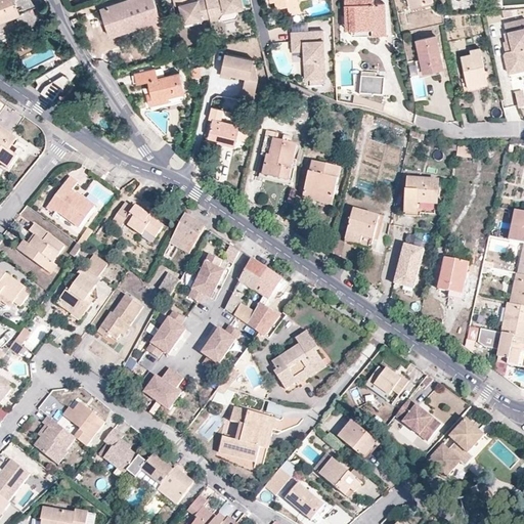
[(15,0),(0,0),(0,20),(20,13),(15,0)]
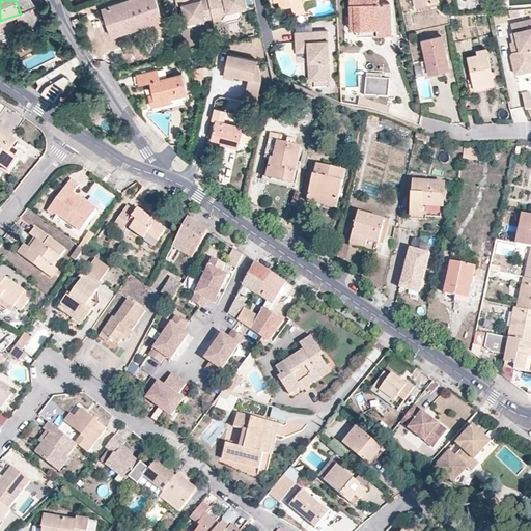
[(21,0),(23,8),(37,5),(35,0),(21,0)]
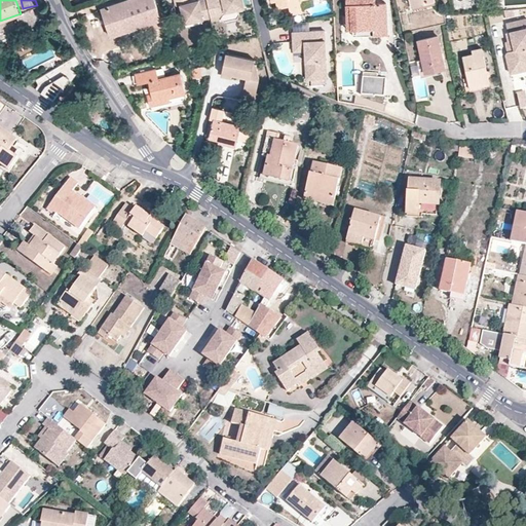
[(155,0),(124,0),(101,8),(110,36),(149,23),(151,29),(162,26),(160,19),(161,17),(155,0)]
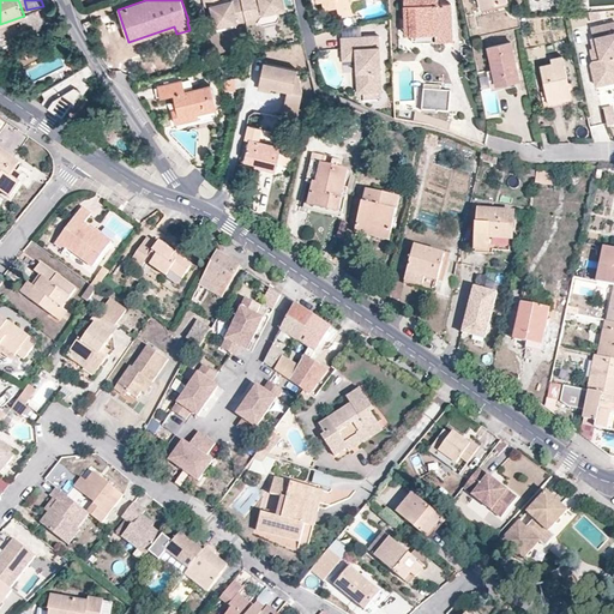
[(204,0),(205,6),(210,5),(214,17),(223,14),(224,24),(247,19),(241,0),(230,0),(223,2),(222,0),(204,0)]
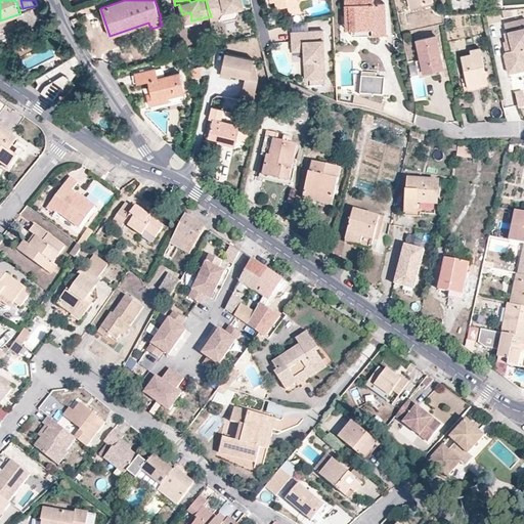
[(206,0),(211,16),(211,19),(220,17),(224,12),(245,8),(242,0),(206,0)]
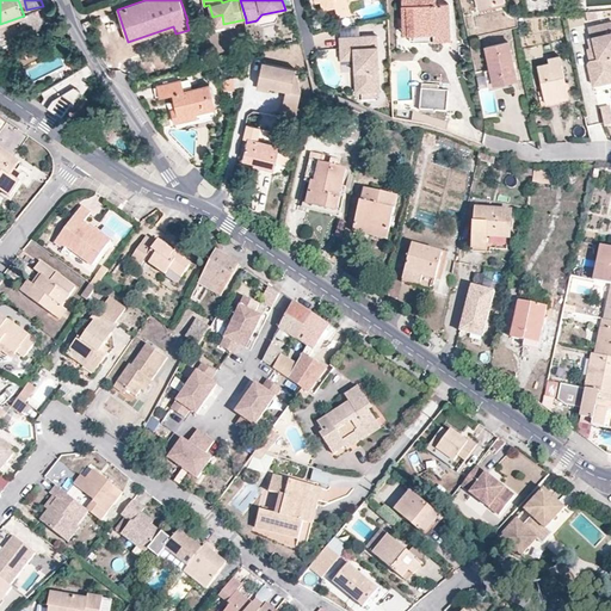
[(313,0),(314,4),(320,2),(322,11),(335,8),(335,12),(352,8),(350,0),(313,0)]
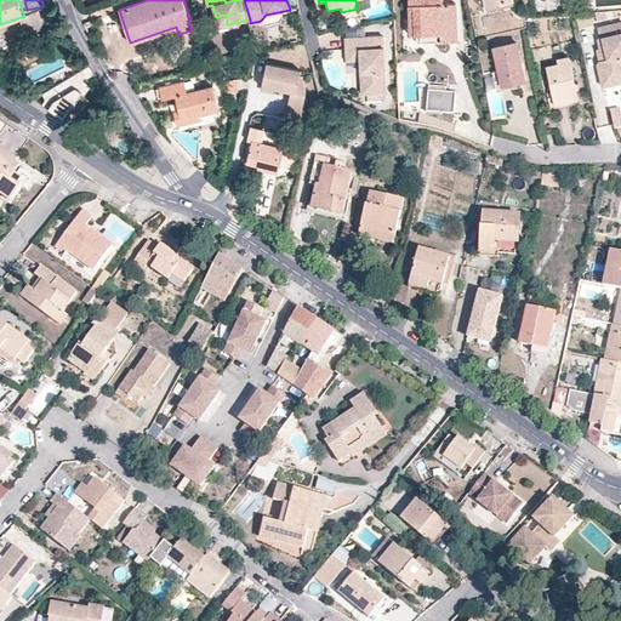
[(409,0),(410,26),(414,26),(414,34),(440,33),(442,40),(457,40),(456,3),(443,3),(443,0),(409,0)]
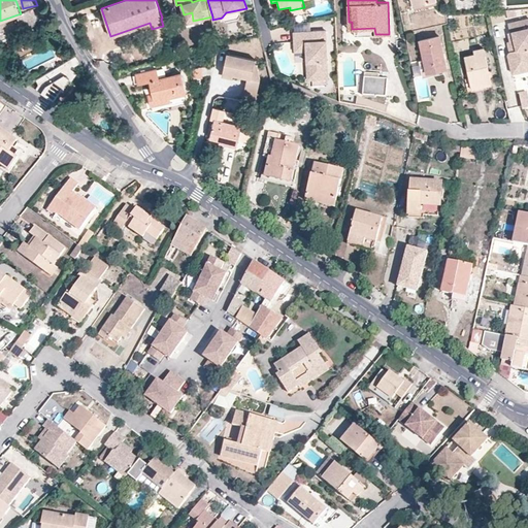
[(79,17),(72,19),(76,29),(84,25),(79,17)]
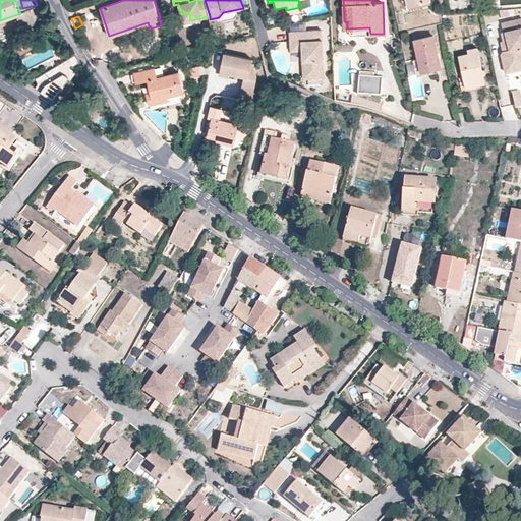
[(509,47),(503,49),(501,52),(503,63),(509,62),(511,70),(520,68),(519,62),(520,61),(520,37),(517,19),(502,22),(504,31),(502,31),(504,40),(508,43),(509,47)]
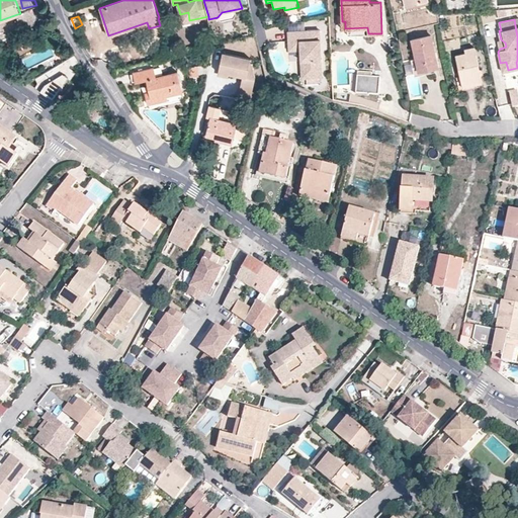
[(321,30),(288,32),(289,41),(296,41),(296,51),(304,50),(305,61),(301,61),(303,68),(323,67),(321,30)]
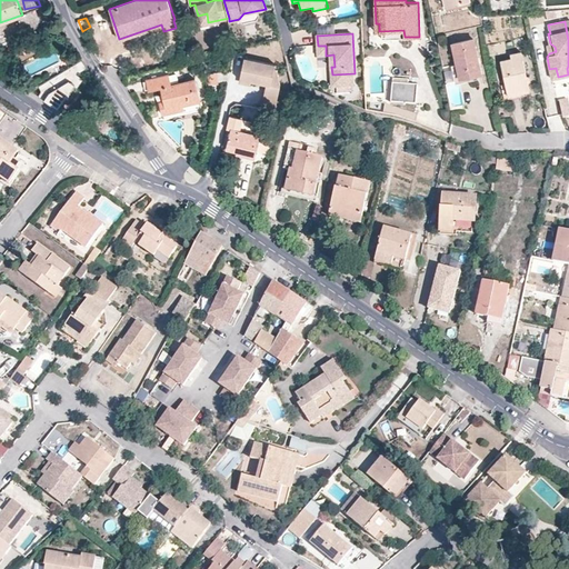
[(473,39),(452,43),(460,78),(481,73),(473,39)]
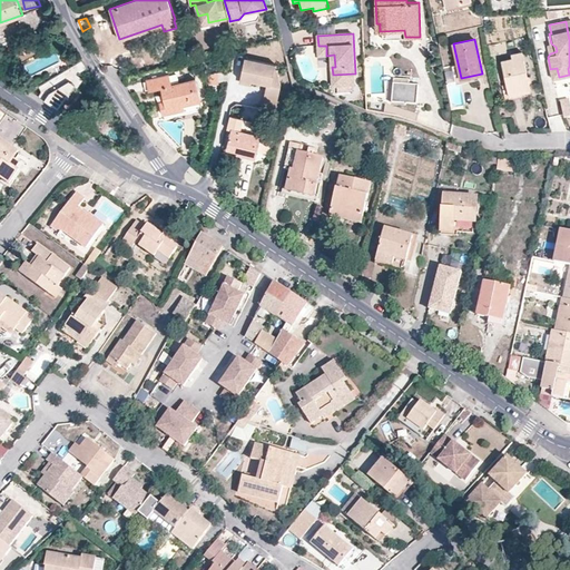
[(522,51),(511,53),(511,58),(501,60),(509,95),(530,90),(522,51)]
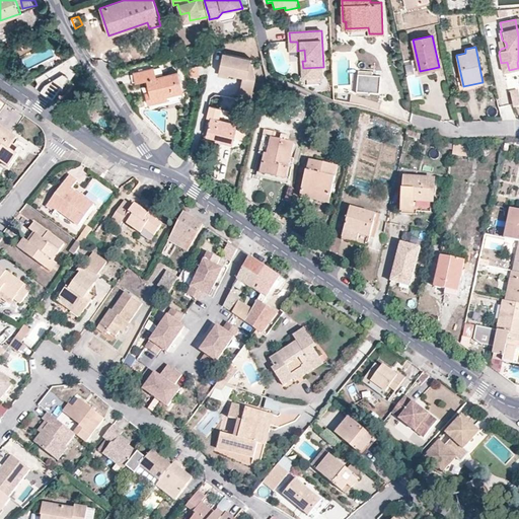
[(240,82),(237,98),(238,98),(237,100),(252,102),(260,71),(256,58),(219,50),(213,76),(240,82)]
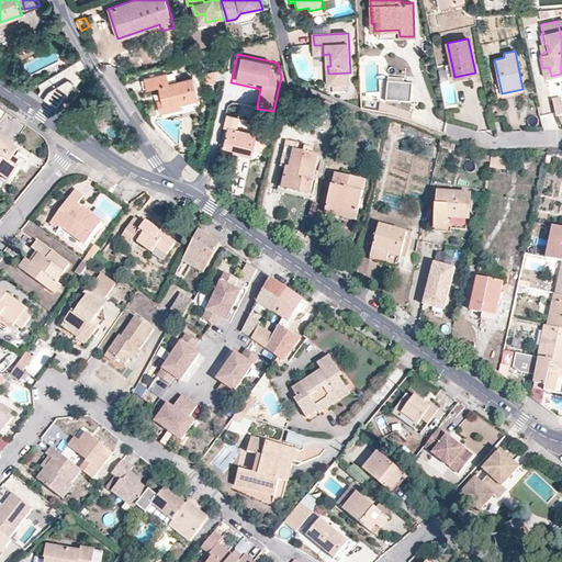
[(82,60),(35,85),(37,90),(34,94),(54,108),(70,86),(74,88),(80,79),(74,74),(77,69),(80,71),(87,67),(82,60)]
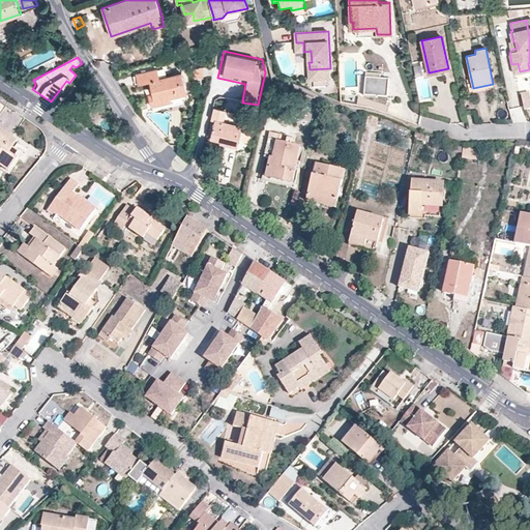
[(202,67),(194,67),(194,78),(203,78),(202,67)]
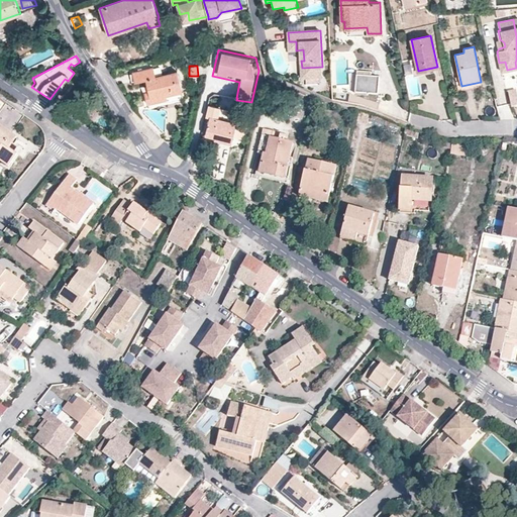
[(152,67),(133,72),(135,82),(145,80),(148,90),(144,91),(147,104),(167,99),(166,96),(172,95),(174,101),(184,99),(177,72),(154,77),(152,67)]
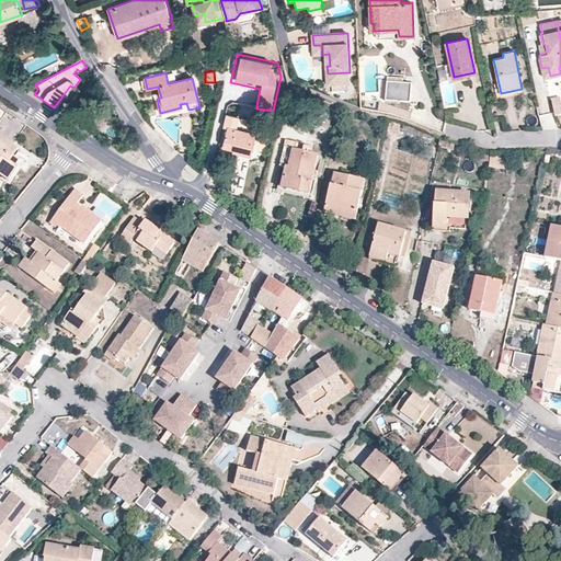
[(403,77),(388,75),(386,99),(409,101),(411,82),(402,81),(403,77)]
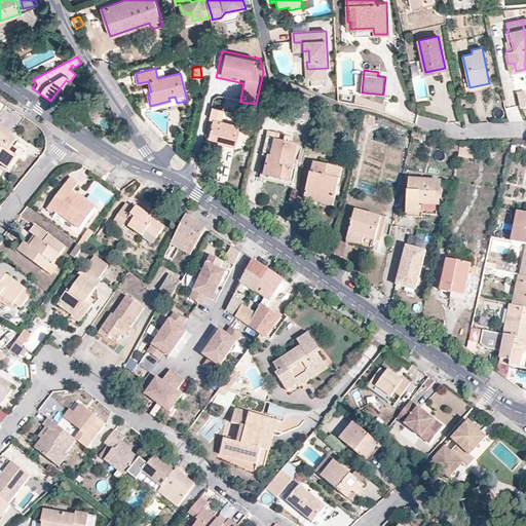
[(224,108),(215,105),(210,129),(220,133),(218,141),(236,145),(237,139),(248,141),(251,123),(241,121),(240,124),(222,120),(224,108)]
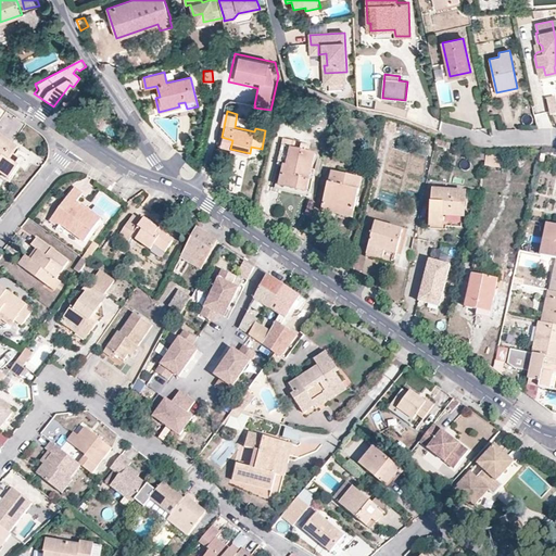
[(17,148),(0,136),(0,174),(8,180),(19,166),(16,165),(20,160),(13,155),(17,148)]
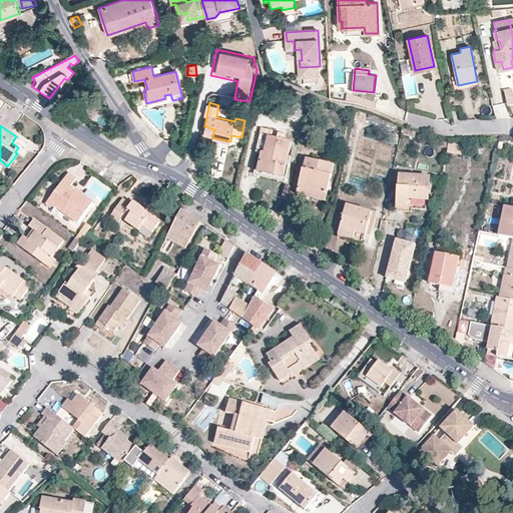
[(291,141),(260,134),(255,150),(262,151),(257,171),(283,177),(286,166),(282,165),(284,155),(288,156),(291,141)]
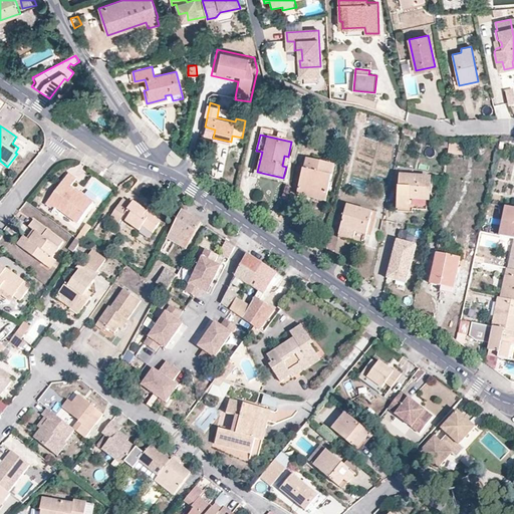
[(450,143),(435,138),(434,144),(449,148),(449,145),(450,143)]
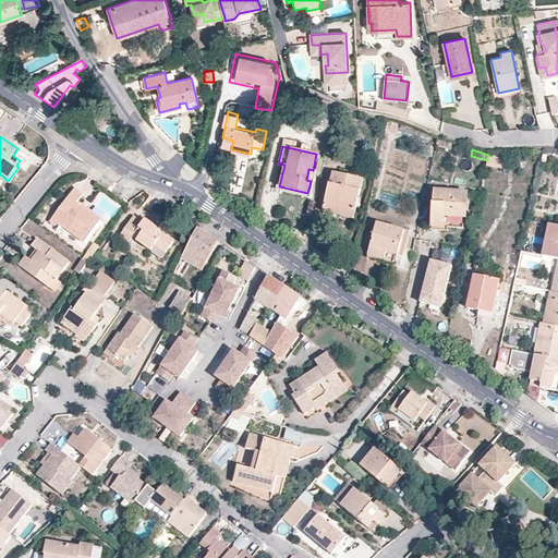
[(502,159),(487,157),(487,160),(485,166),(501,167),(502,159)]
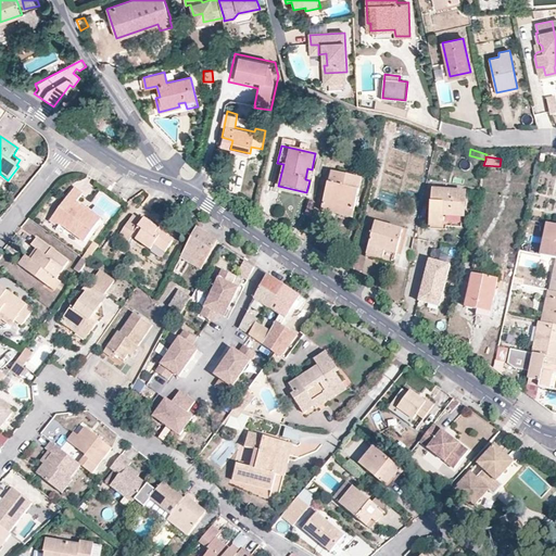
[(362,178),(332,172),(330,182),(328,182),(321,210),(332,213),(333,206),(354,212),(362,178)]
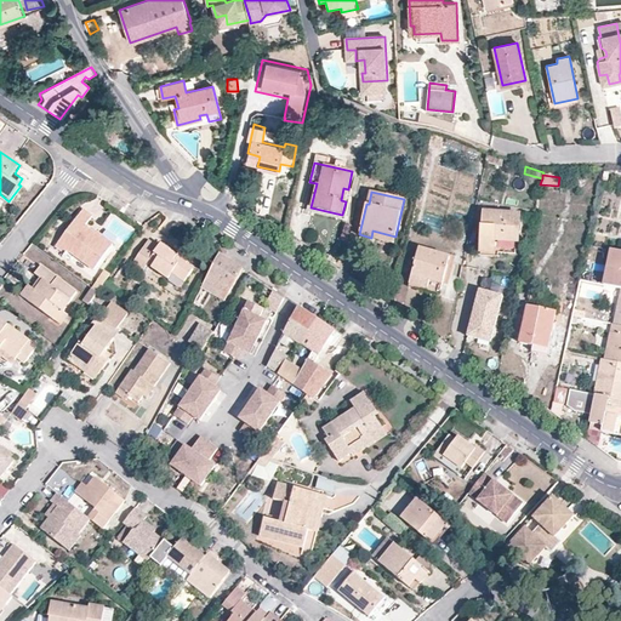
[(92,217),(84,210),(56,246),(67,256),(69,252),(93,271),(113,245),(97,232),(96,234),(86,227),(92,217)]
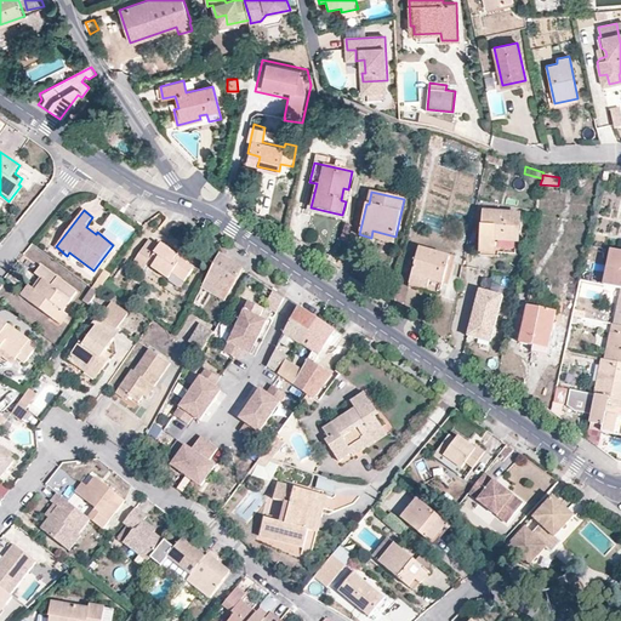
[(136,217),(146,224),(147,226),(149,221),(152,220),(140,211),(136,217)]
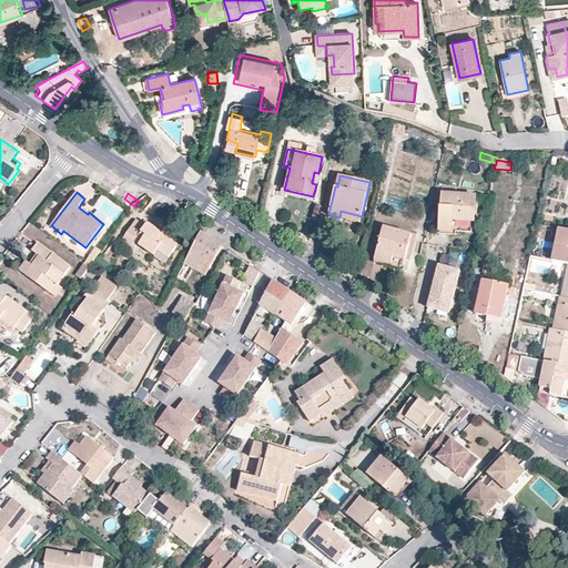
[(475,195),(442,193),(439,220),(474,222),(475,195)]
